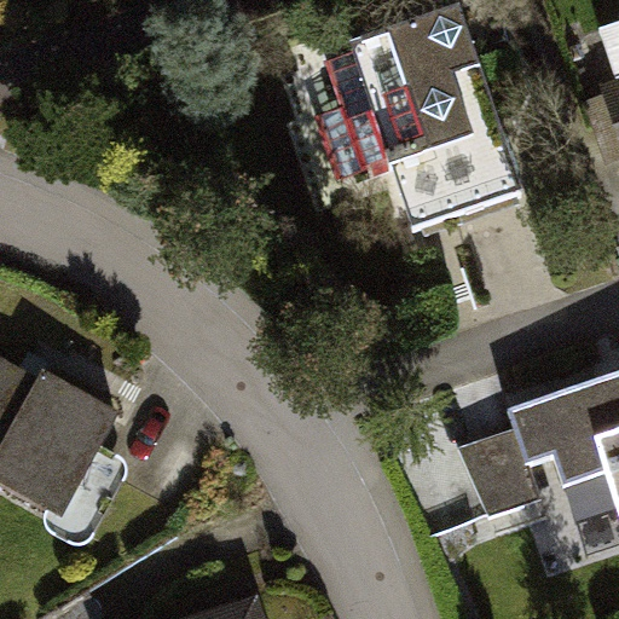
[(460,4),(353,41),(358,52),(300,73),(343,194),(394,175),(415,235),(443,225),(528,195),(460,4)]
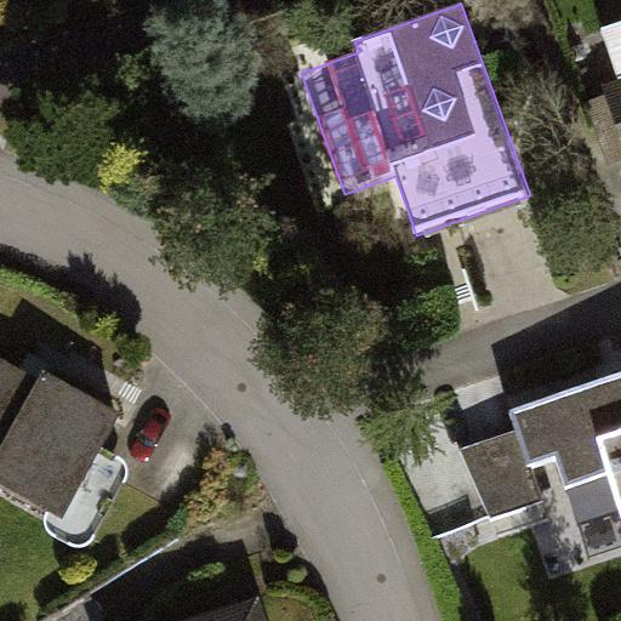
[(620,80),(605,86),(620,135),(620,80)]
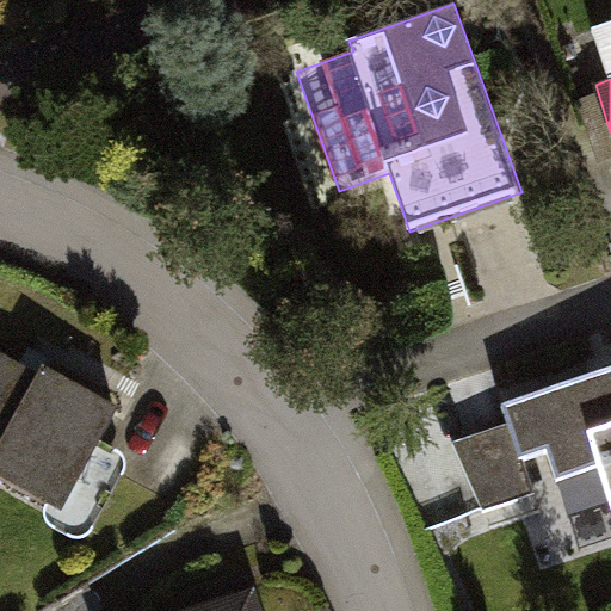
[(0,362),(0,476),(65,513),(121,412),(39,368),(34,381),(0,362)]
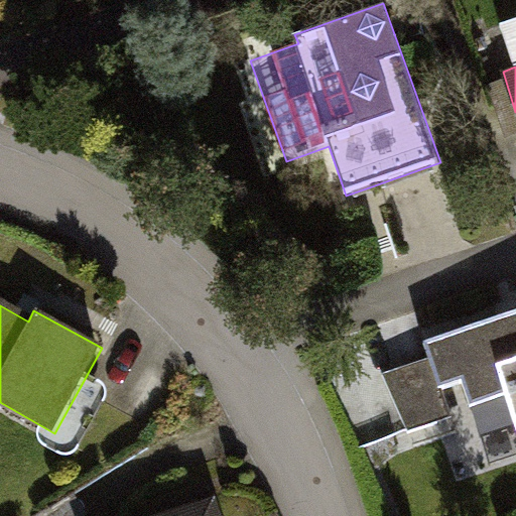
[(515,314),(429,345),(433,357),(383,374),(410,432),(452,416),(442,390),(465,383),(483,435),(515,423),(515,314)]
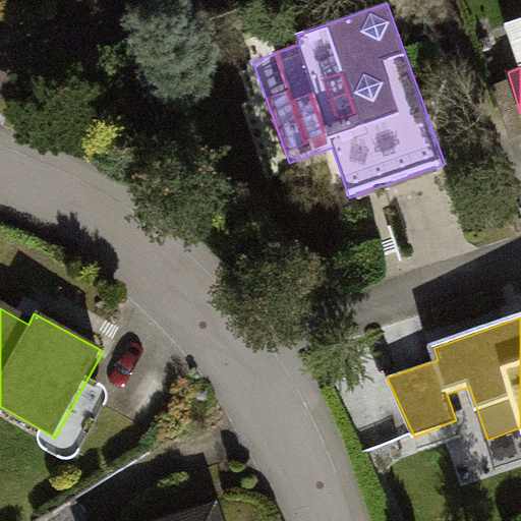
[(163,520),(226,520),(220,503),(163,520)]
